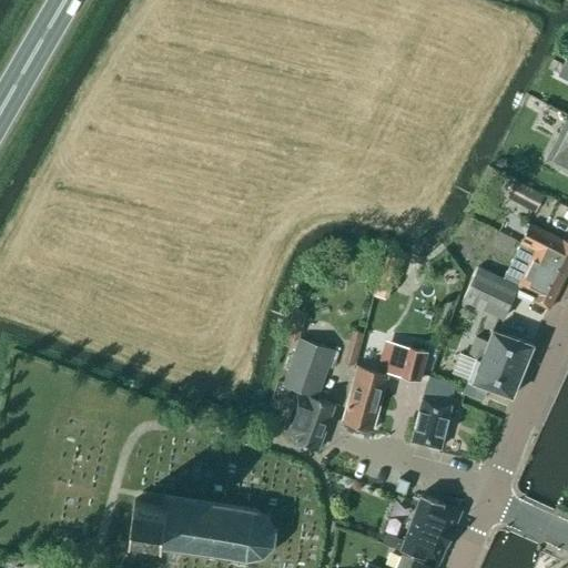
[(567,53),(563,66),(560,68),(557,75),(567,80),(567,53)]
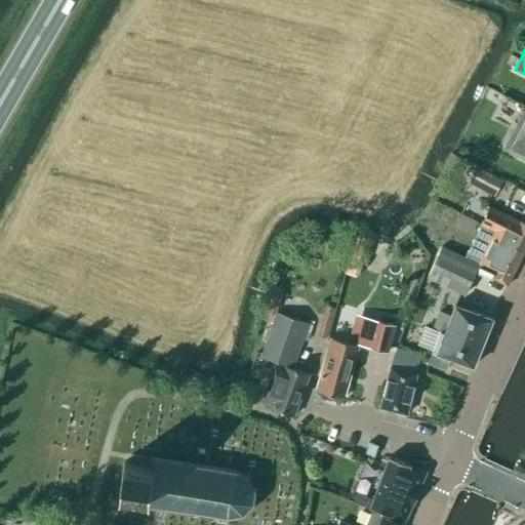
[(511,98),(506,108),(517,113),(521,105),(511,98)]
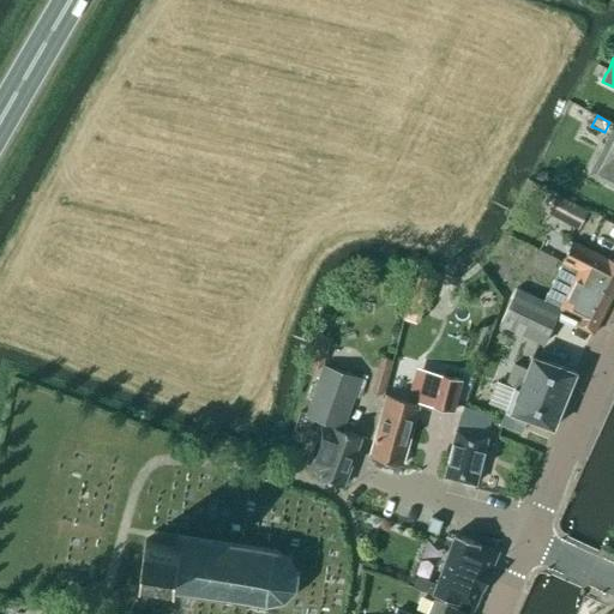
[(613,130),(613,128),(589,173),(613,185),(613,130)]
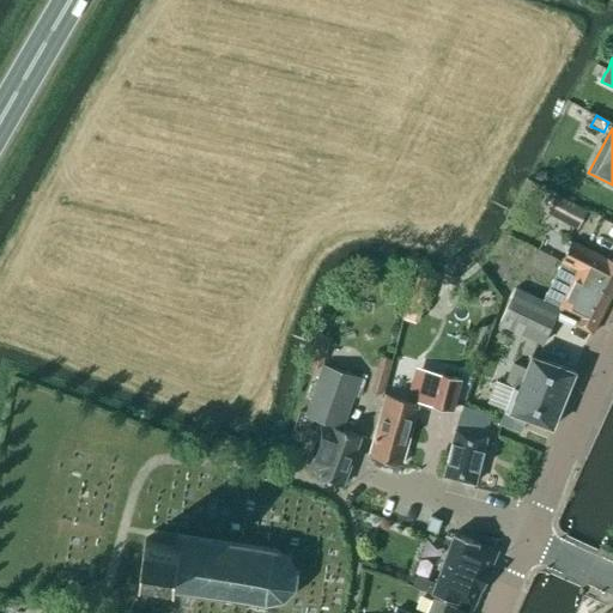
[(577,229),(587,211),(556,194),(546,212),(577,229)]
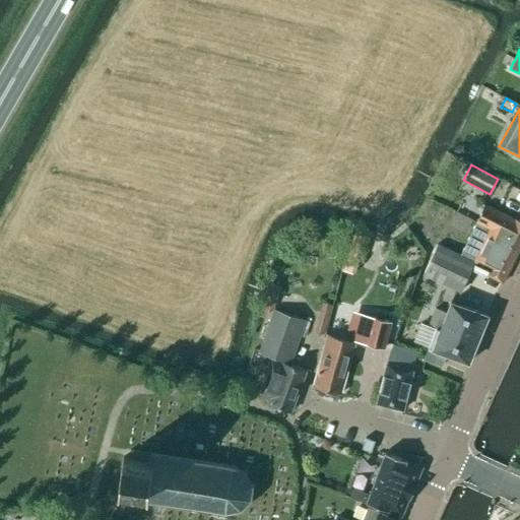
[(474,262),(490,269),(486,275),(503,283),(519,247),(519,222),(484,205),(460,256),(474,262)]
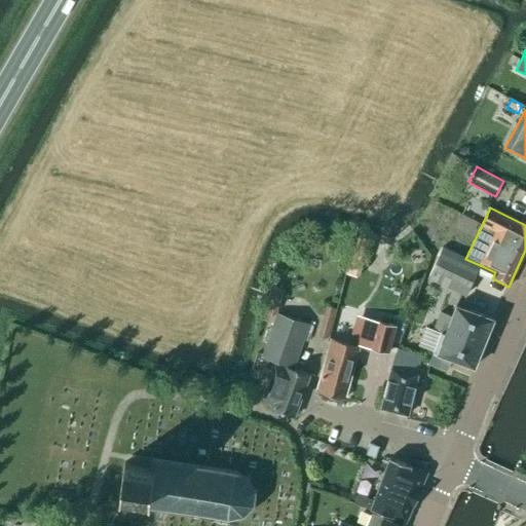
[(427,278),(465,298),(480,265),(465,259),(441,248),(427,278)]
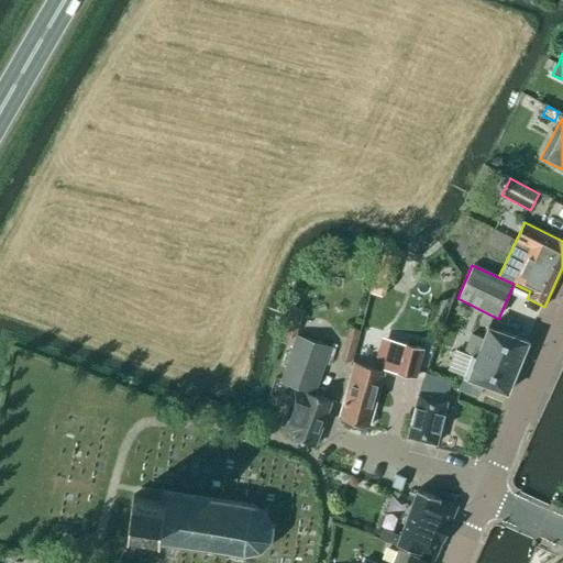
[(296,337),(304,310),(291,307),(284,332),(296,337)]
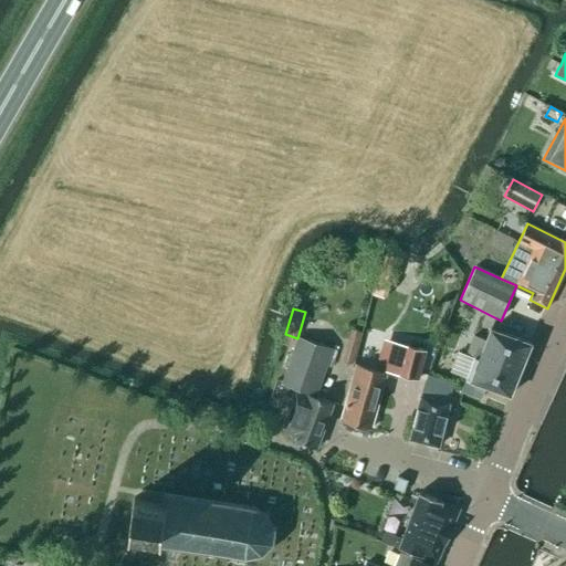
[(462,391),(481,398),(485,386),(510,395),(531,344),(491,328),(486,341),(479,359),(474,358),(462,391)]
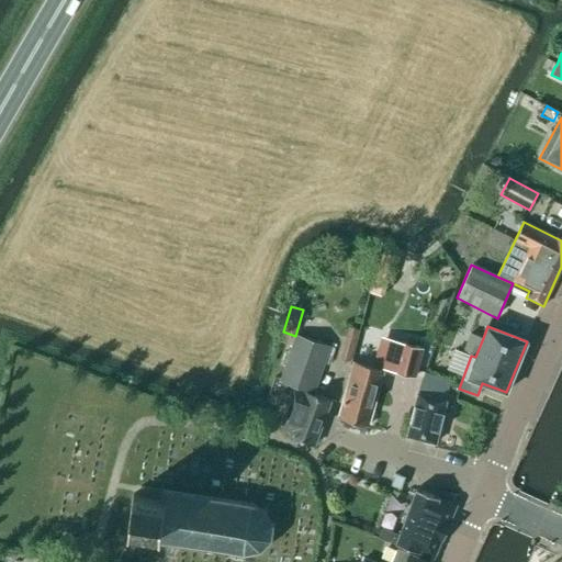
[(349,327),(343,348),(353,351),(360,330),(349,327)]
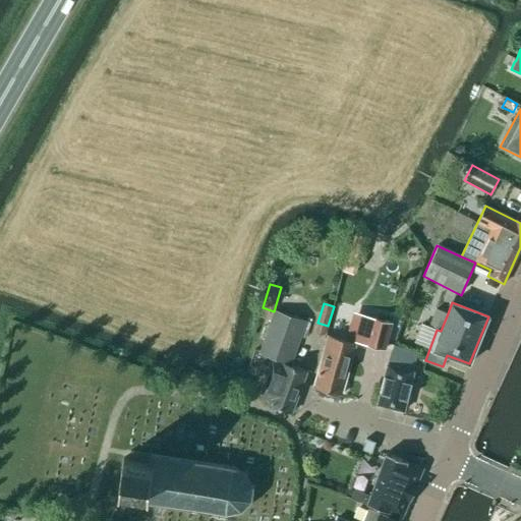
[(306,323),(274,310),(268,331),(261,355),(271,359),(257,396),(268,400),(267,403),(291,412),(306,370),(293,365),(306,323)]
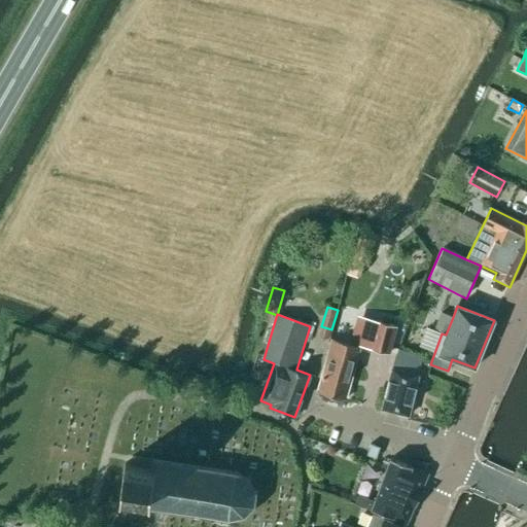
[(350,345),(332,340),(317,391),(345,399),(360,346),(389,354),(396,327),(358,316),(350,345)]
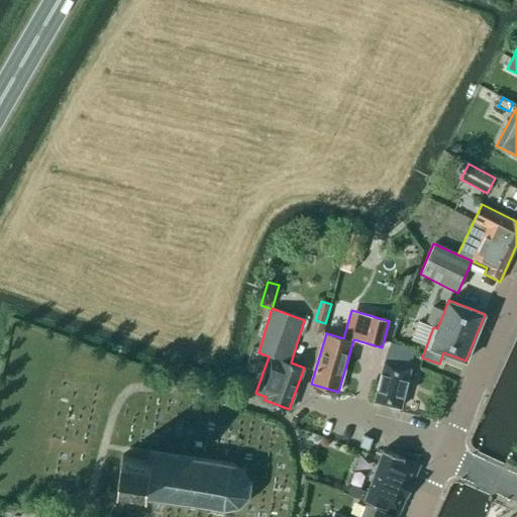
[(325,323),(315,320),(312,329),(323,332),(325,323)]
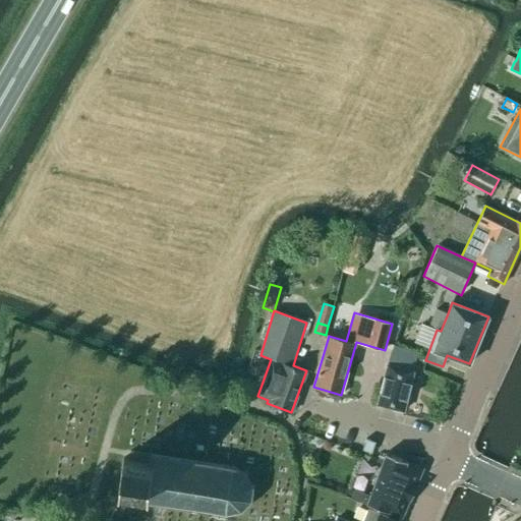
[(415,353),(407,351),(407,350),(394,346),(388,364),(387,363),(377,404),(403,410),(413,370),(412,370),(415,353)]
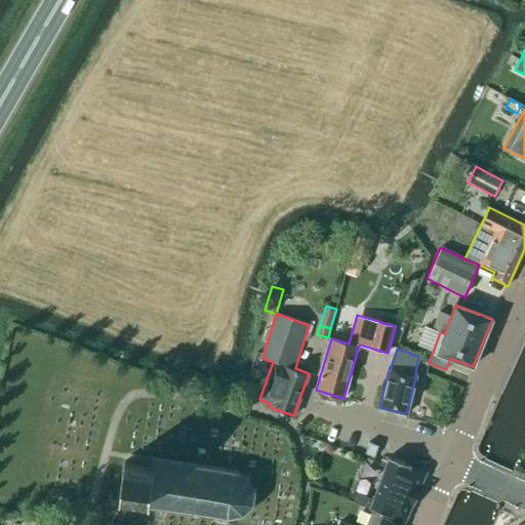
[(151,457),(151,458),(131,455),(130,463),(123,462),(119,492),(145,496),(143,506),(226,519),(228,520),(231,520),(233,519),(234,519),(237,519),(240,517),(241,517),(242,516),(244,514),(247,512),(248,510),(250,508),(251,506),(251,505),(252,501),(253,499),(253,497),(253,495),(253,492),(253,490),(252,487),(251,485),(250,483),(249,481),(248,480),(245,477),(242,475),(239,473),(238,473),(236,472),(233,471),(151,457)]
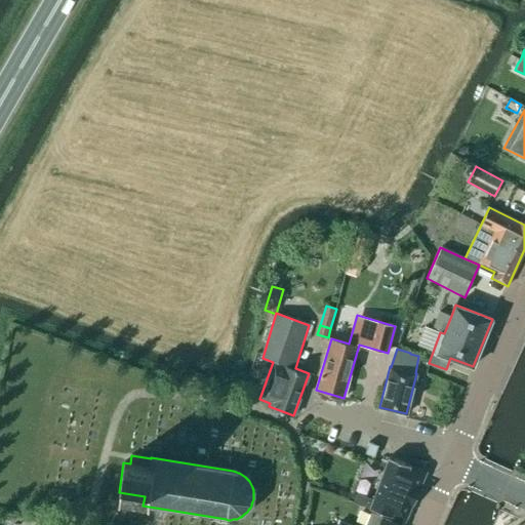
[(357,493),(354,501),(404,520),(426,472),(410,465),(389,456),(373,499),(357,493)]
